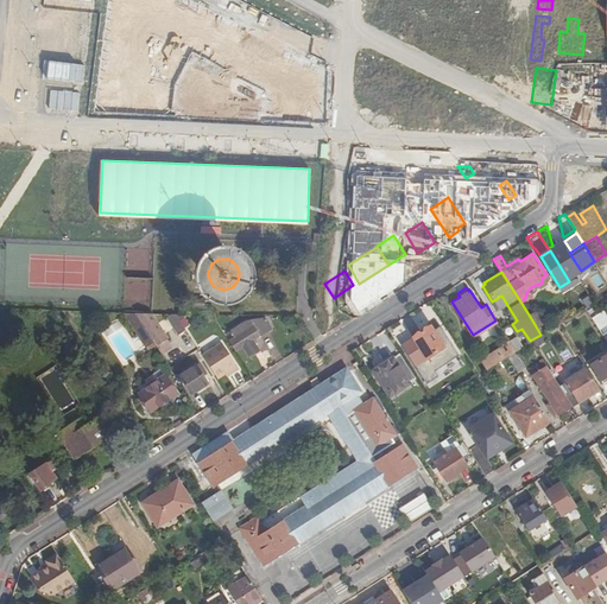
[(536,310),(529,315),(536,326),(544,322),(536,310)]
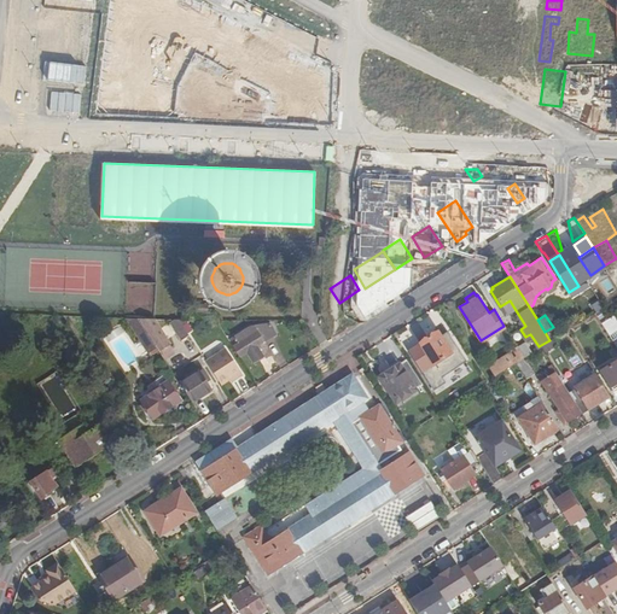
[(180,338),(188,333),(179,316),(174,316),(169,320),(180,338)]
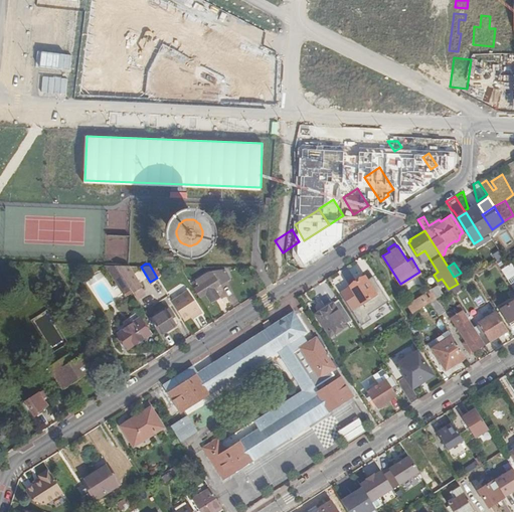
[(130,288),(115,265),(107,270),(122,293),(130,288)]
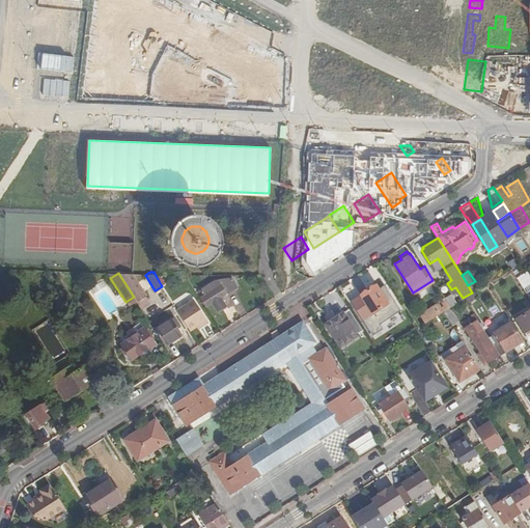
[(150,302),(132,274),(121,273),(141,303),(144,301),(146,304),(150,302)]
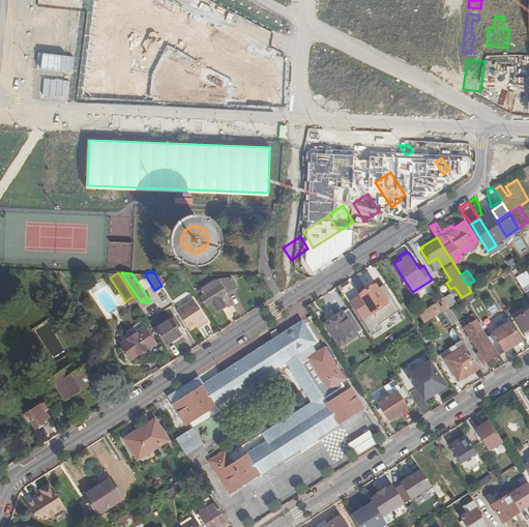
[(199,295),(204,303),(210,300),(216,310),(225,303),(219,294),(235,285),(229,276),(213,280),(201,287),(204,292),(199,295)]
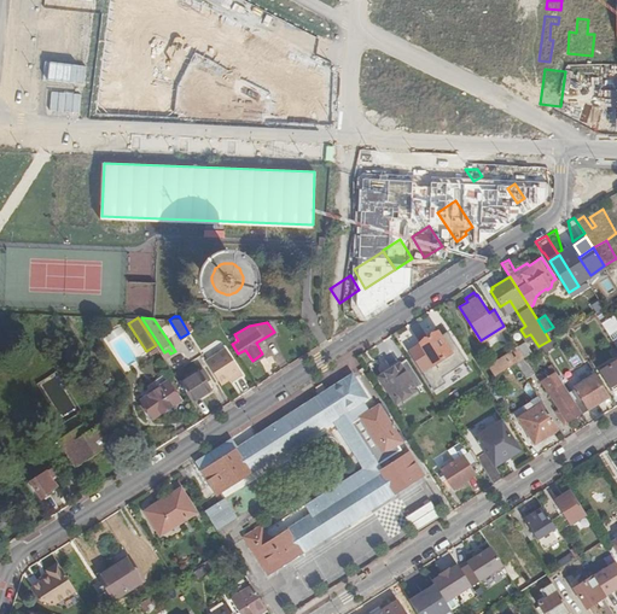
[(437,329),(418,341),(432,362),(450,351),(437,329)]
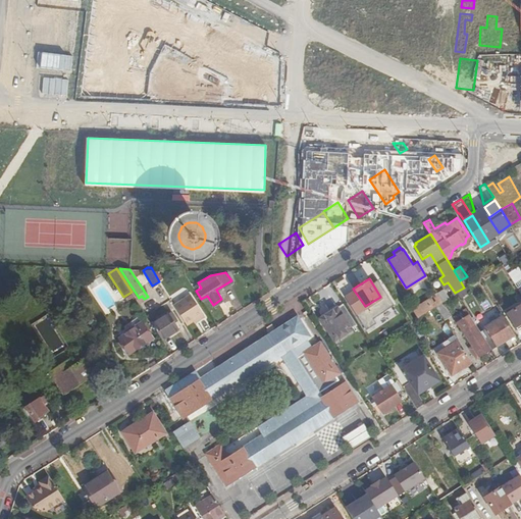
[(441,289),(436,293),(441,302),(448,298),(441,289)]
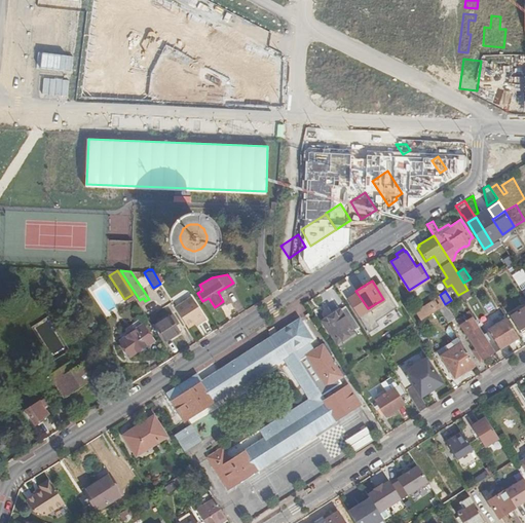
[(190,294),(174,304),(187,326),(196,320),(197,322),(204,316),(190,294)]
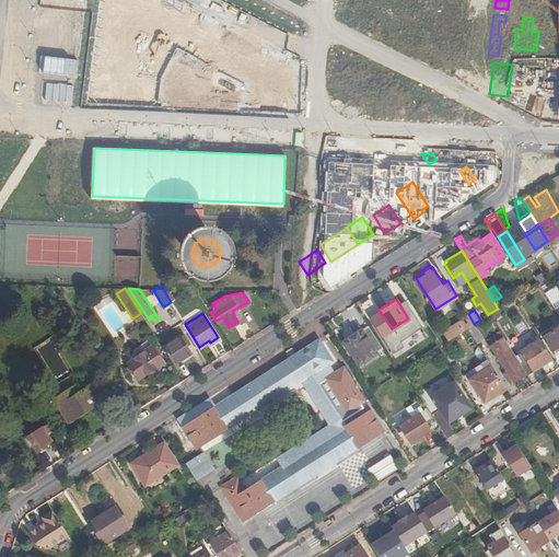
[(474,324),(468,314),(465,316),(468,322),(467,322),(470,326),(474,324)]
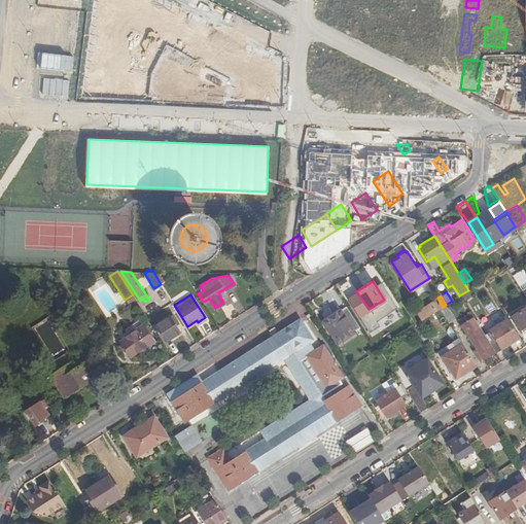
[(418,311),(423,319),(439,309),(436,305),(433,301),(418,311)]
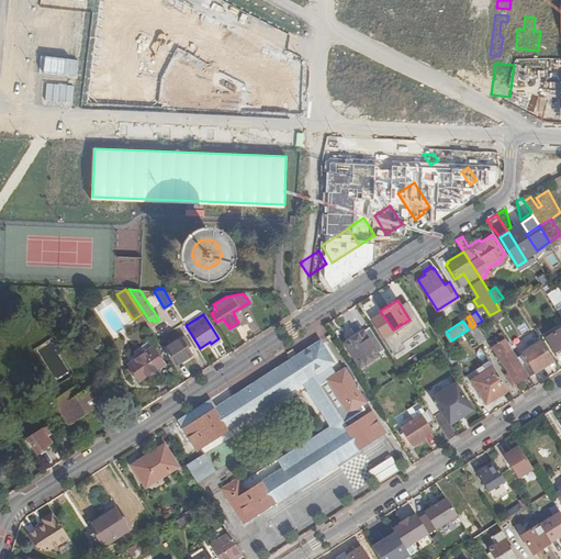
[(472,327),(470,328),(479,342),(484,338),(475,325),(472,327)]
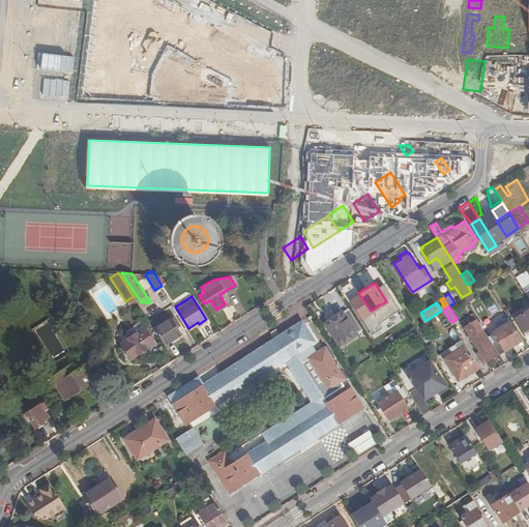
[(528,306),(515,317),(523,329),(528,325),(528,306)]
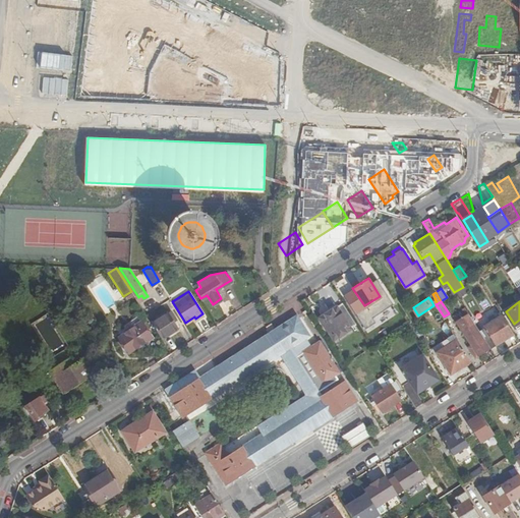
[(332,338),(355,324),(354,323),(342,302),(337,306),(336,305),(319,317),(332,338)]
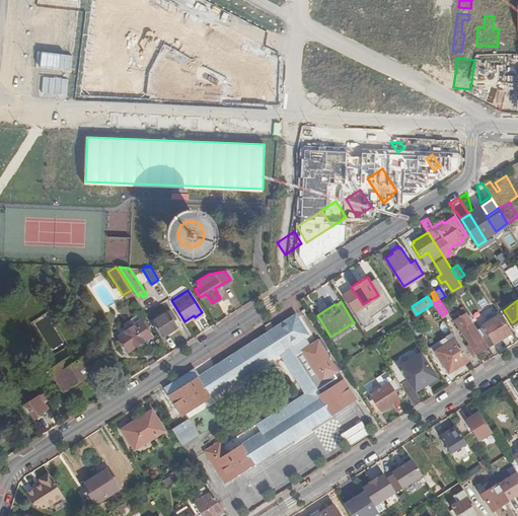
[(485,307),(472,315),(477,321),(489,313),(485,307)]
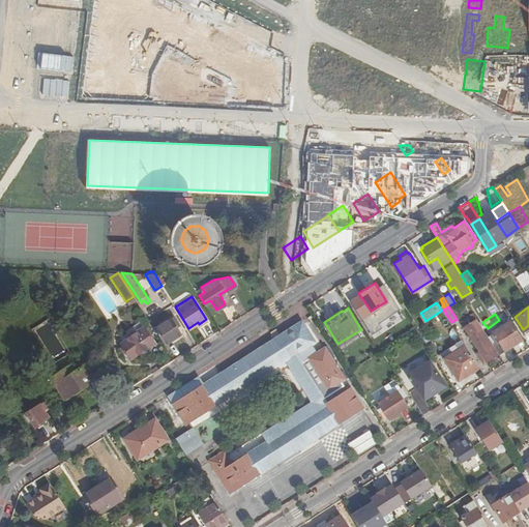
[(173,315),(154,326),(165,342),(181,331),(176,322),(177,321),(173,315)]
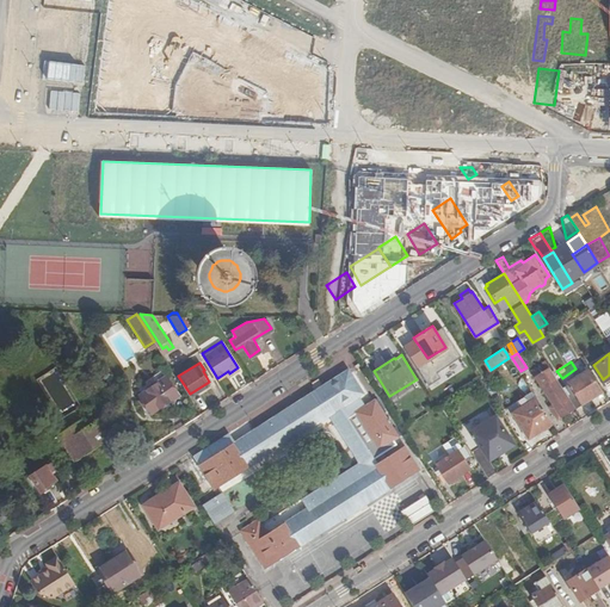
[(602,390),(587,367),(566,382),(574,394),(568,397),(573,406),(574,407),(602,390)]
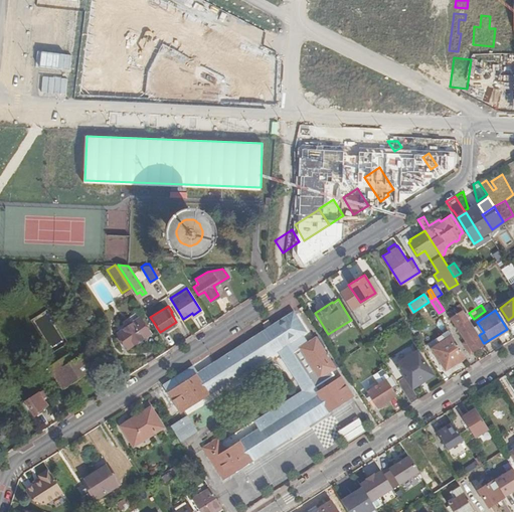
[(224,469),(227,473),(232,470),(257,455),(351,394),(340,375),(324,385),(321,380),(332,373),(330,369),(334,367),(322,346),(324,345),(317,334),(307,341),(301,332),(305,330),(293,311),(166,392),(179,411),(294,337),(300,346),(284,356),(291,365),(298,361),(302,368),(295,372),(302,382),(304,380),(309,388),(316,383),(319,389),(295,404),(291,399),(273,410),(272,408),(254,419),(259,427),(223,449),(216,438),(202,447),(215,467),(224,461),(228,466),(224,469)]
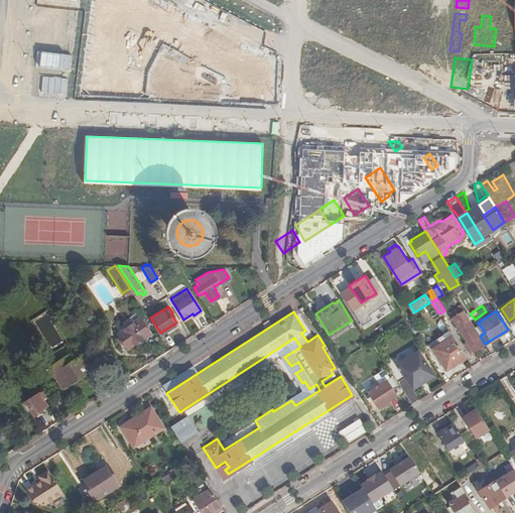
[(470,352),(484,343),(480,336),(473,326),(464,311),(452,318),(465,340),(463,341),(470,352)]
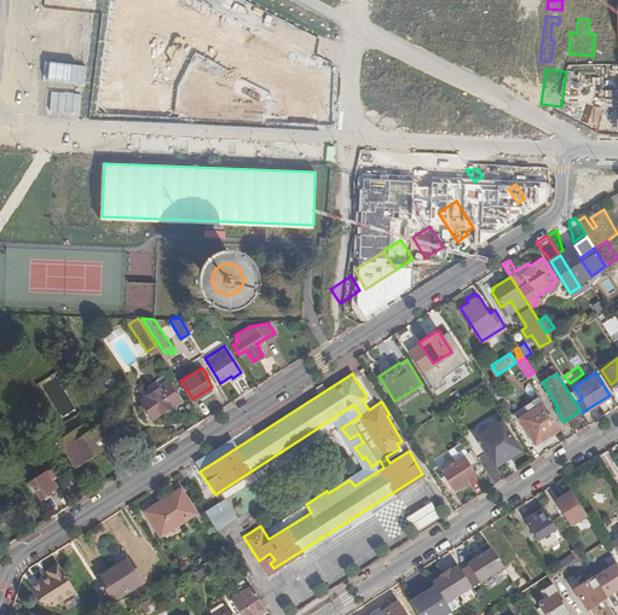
[(162,375),(154,379),(159,387),(151,392),(139,399),(151,417),(179,400),(162,375)]
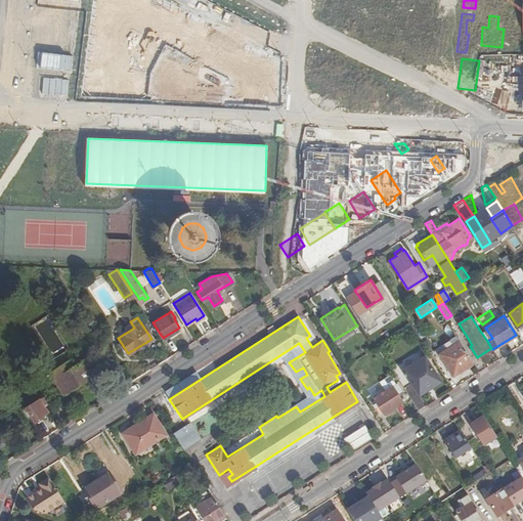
[(356,324),(357,326),(372,348),(376,346),(360,321),(356,324)]
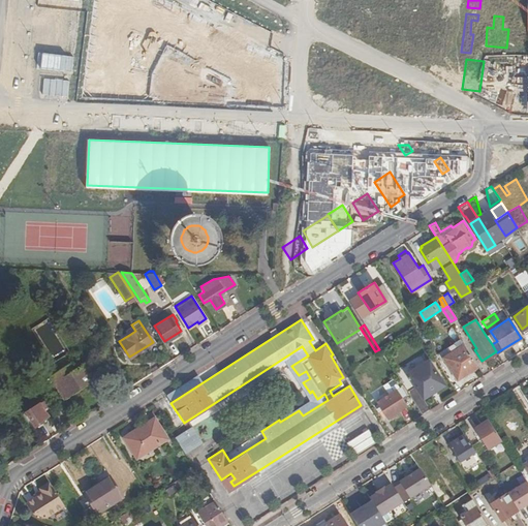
[(396,329),(389,333),(393,339),(399,335),(396,329)]
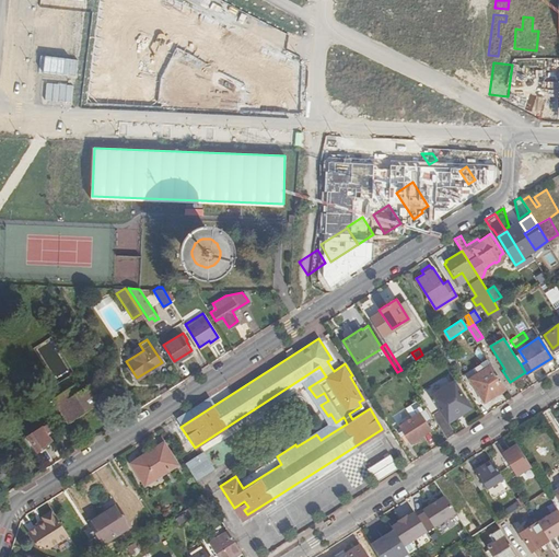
[(513,354),(521,364),(526,361),(519,350),(513,354)]
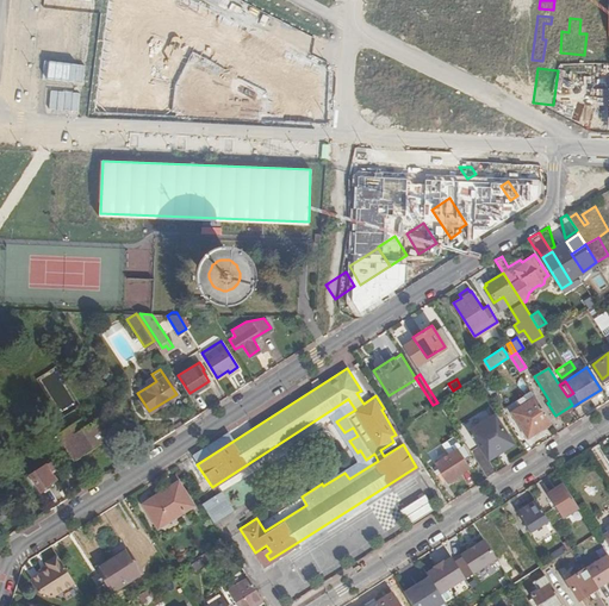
[(467,393),(464,386),(439,401),(448,416),(454,412),(449,404),(467,393)]
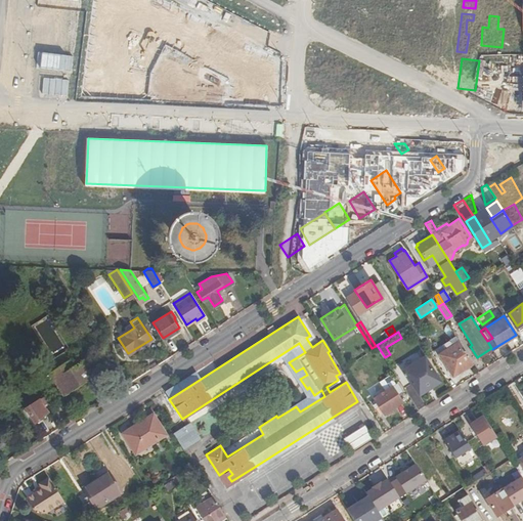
[(452,375),(472,362),(459,340),(438,353),(452,375)]
